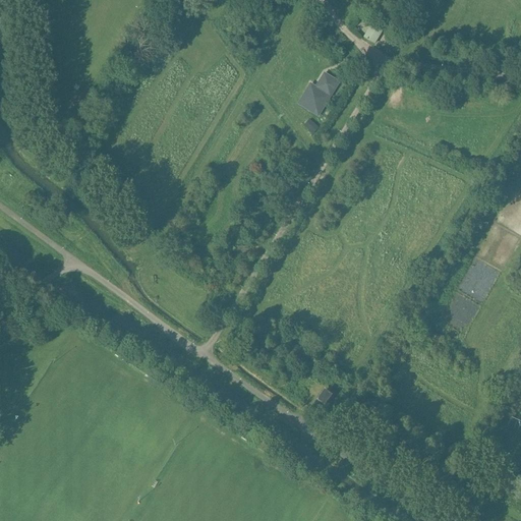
[(397,0),(394,0),(393,3),(404,9),(405,7),(406,5),(397,0)]
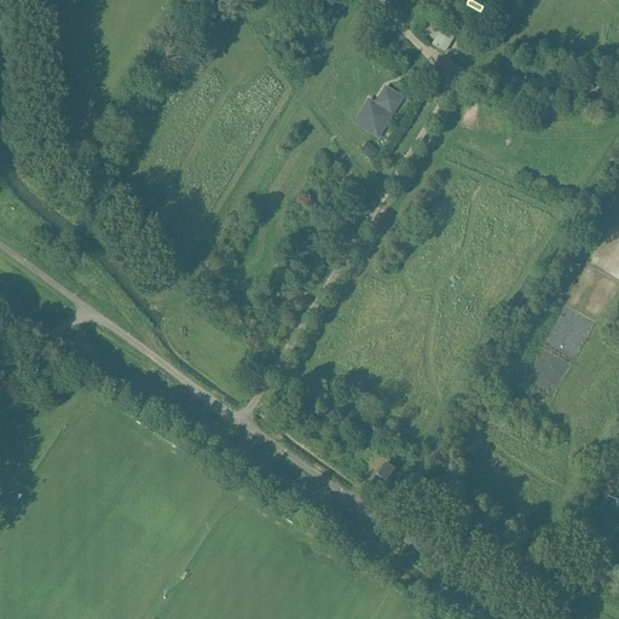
[(467,4),(463,9),(467,11),(476,17),(480,11),(467,4)]
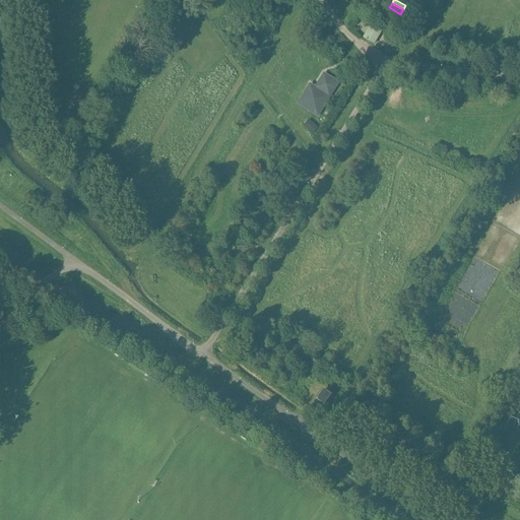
[(372,26),(365,38),(374,44),(381,31),(372,26)]
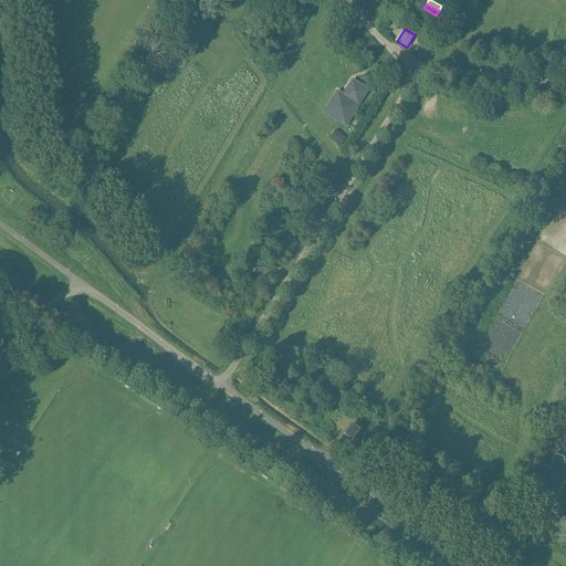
[(337,92),(324,114),(345,127),(346,127),(368,91),(353,81),(348,88),(346,93),(348,94),(346,97),(338,93),(337,92)]
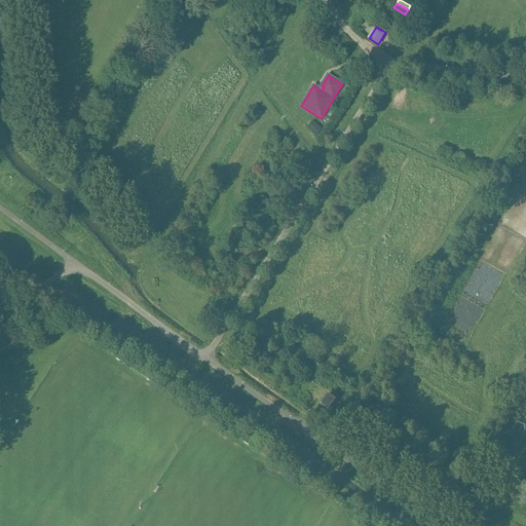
[(312,121),(307,127),(316,136),(322,129),(312,121)]
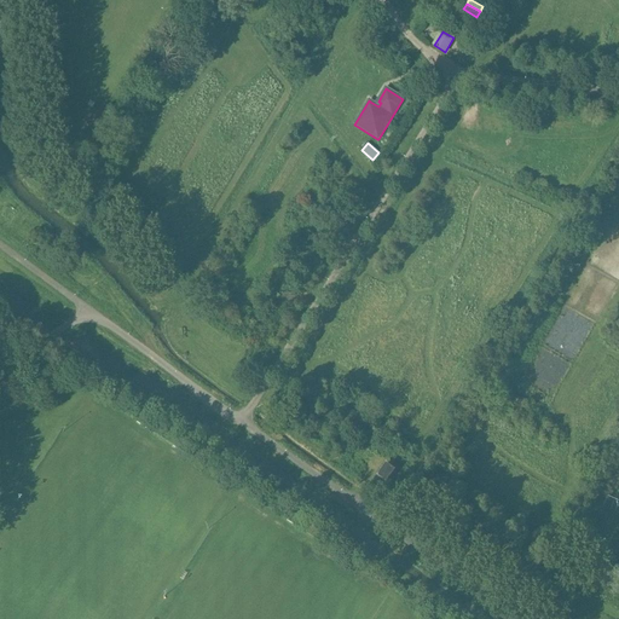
[(387,466),(379,476),(387,482),(394,472),(387,466)]
